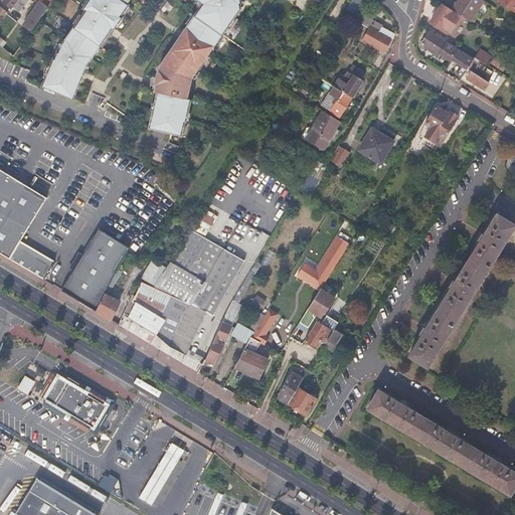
[(30,29),(45,11),(49,5),(42,0),(40,0),(23,23),(30,29)]
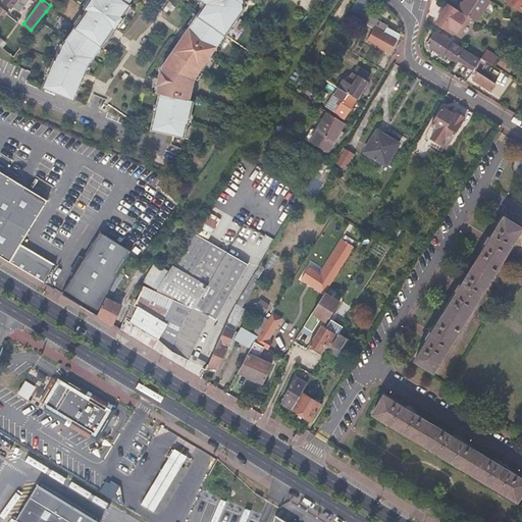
[(73,99),(89,65),(113,29),(115,30),(123,17),(122,16),(131,4),(128,3),(131,0),(90,0),(84,8),(90,12),(86,18),(83,16),(63,45),(60,53),(59,53),(56,60),(55,59),(44,87),(73,99)]
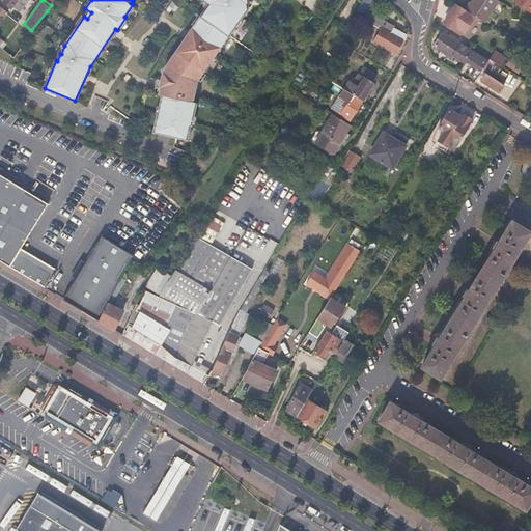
[(193,102),(198,80),(203,73),(203,72),(216,53),(217,54),(249,9),(248,3),(249,3),(248,0),(204,0),(211,4),(166,67),(163,82),(162,87),(160,95),(163,95),(156,132),(187,138),(190,124),(191,124),(196,103),(193,102)]
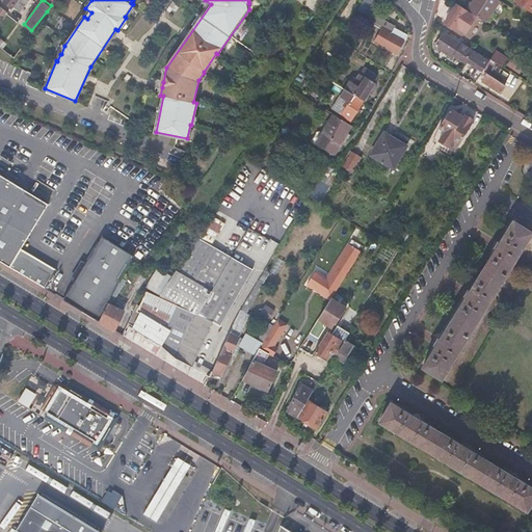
[(377,0),(366,0),(364,5),(372,10),(377,0)]
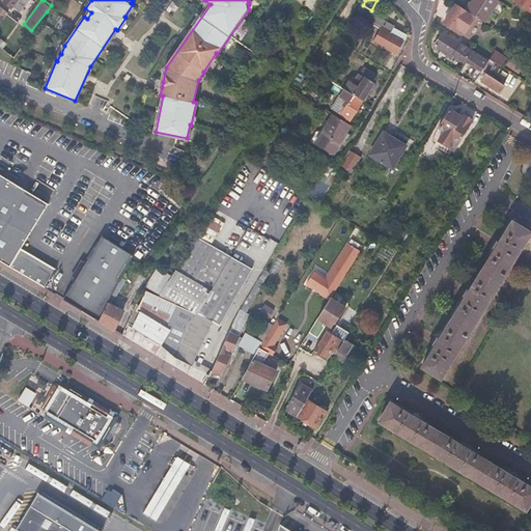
[(473,0),(467,10),(476,17),(484,22),(498,0),(473,0)]
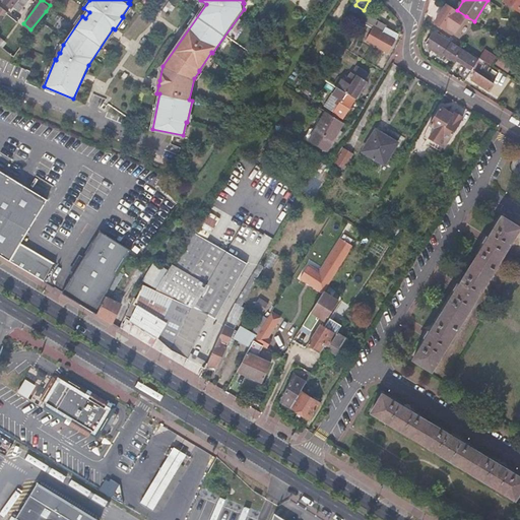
[(519,0),(503,0),(504,0),(519,10),(519,0)]
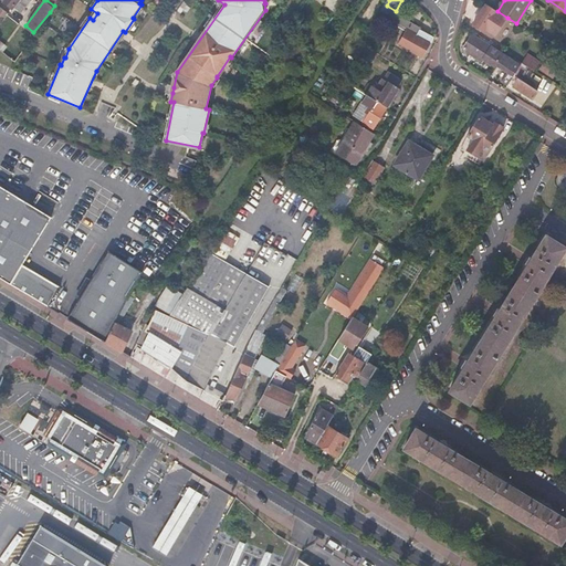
[(495,35),(507,18),(498,11),(486,3),(486,4),(473,24),(484,31),(485,29),(495,35)]
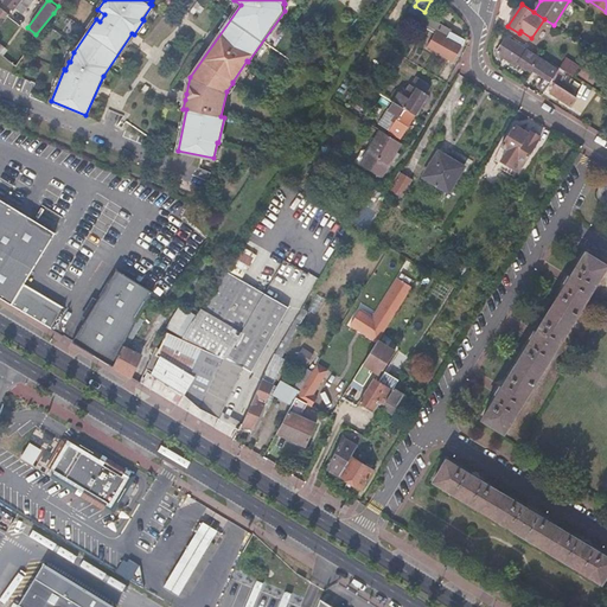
[(425,12),(415,6),(410,12),(439,30),(428,46),(453,62),(465,40),(454,33),(455,31),(425,12)]
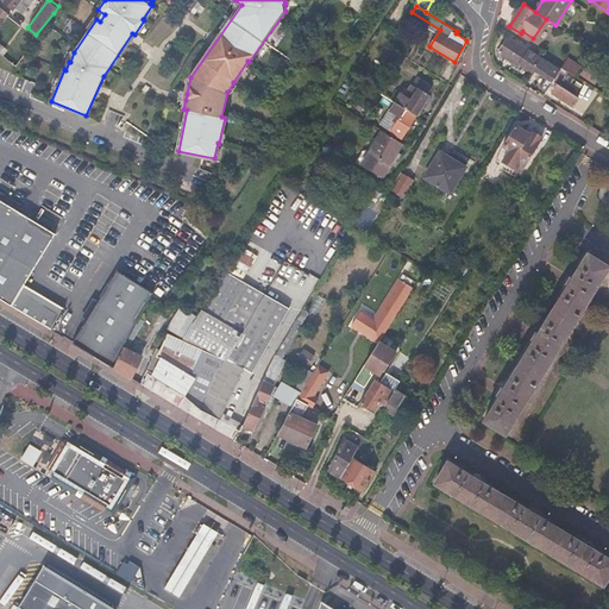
[(518,66),(519,64),(527,51),(507,37),(497,52),(518,66)]
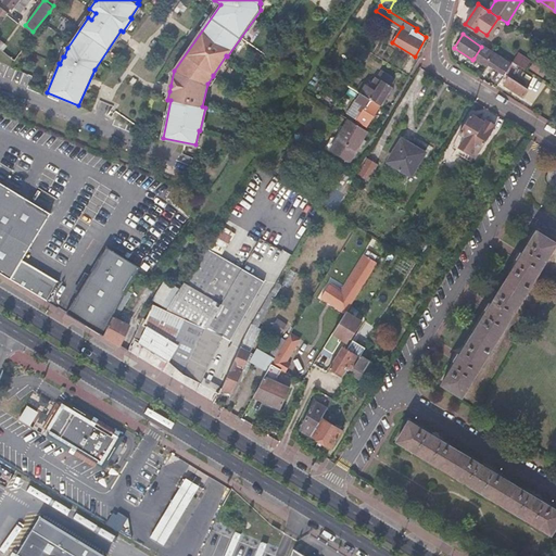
[(481,47),(474,59),(484,65),(493,53),(481,47)]
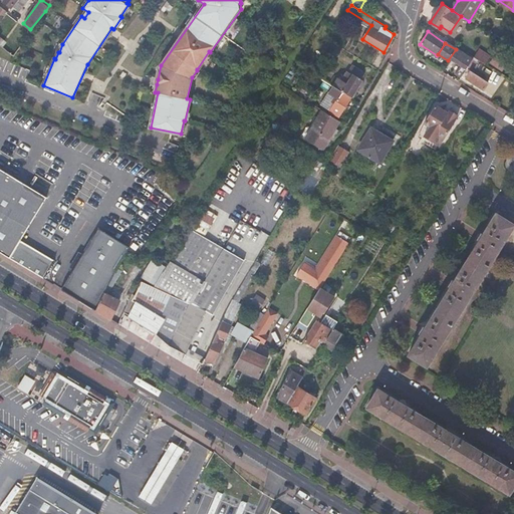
[(479,60),(483,54),(476,50),(472,55),(479,60)]
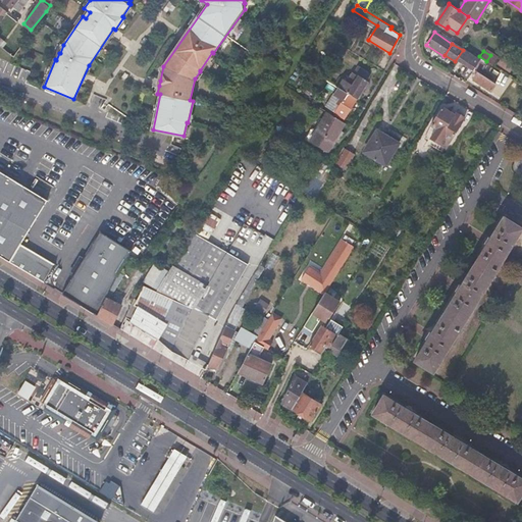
[(478,61),(478,60),(468,53),(463,61),(473,68),(478,61)]
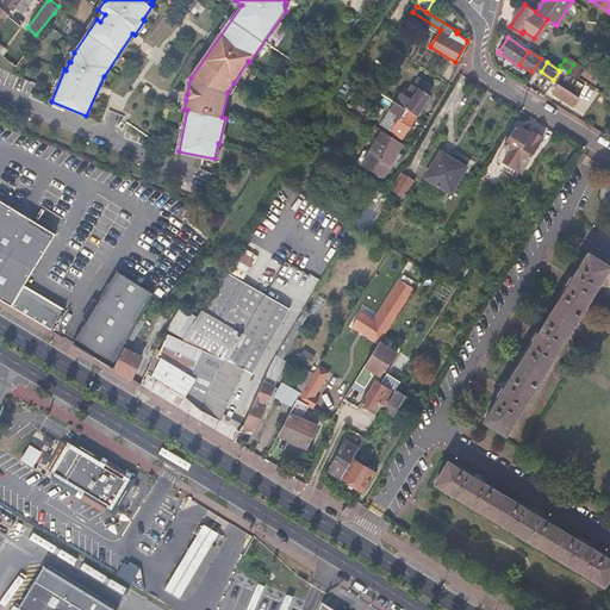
[(596,85),(602,76),(585,67),(580,75),(596,85)]
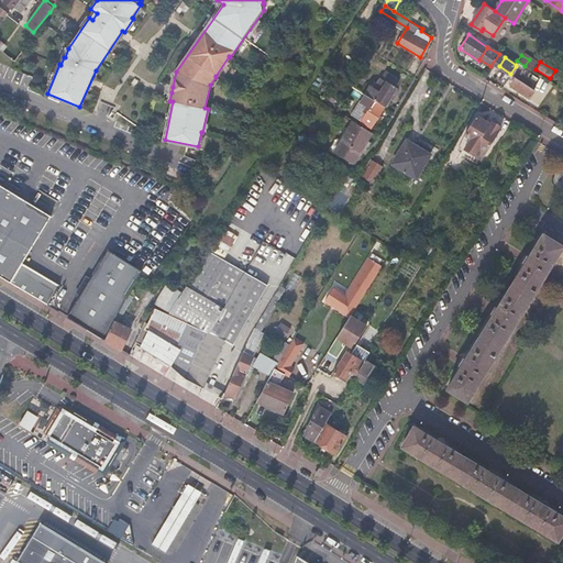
[(510,74),(506,81),(530,96),(534,88),(515,76),(519,68),(516,66),(510,74)]
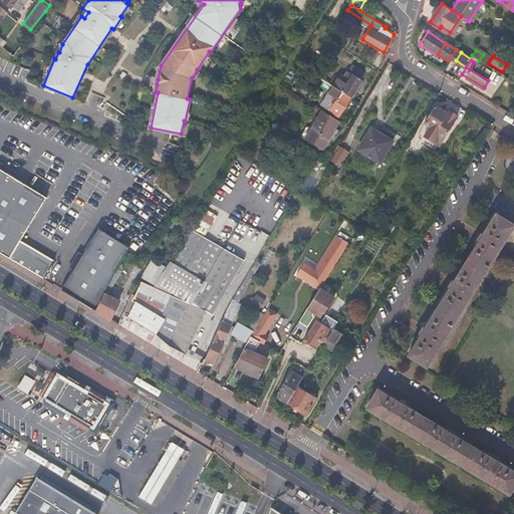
[(352,65),(364,72),(365,70),(354,63),(352,65)]
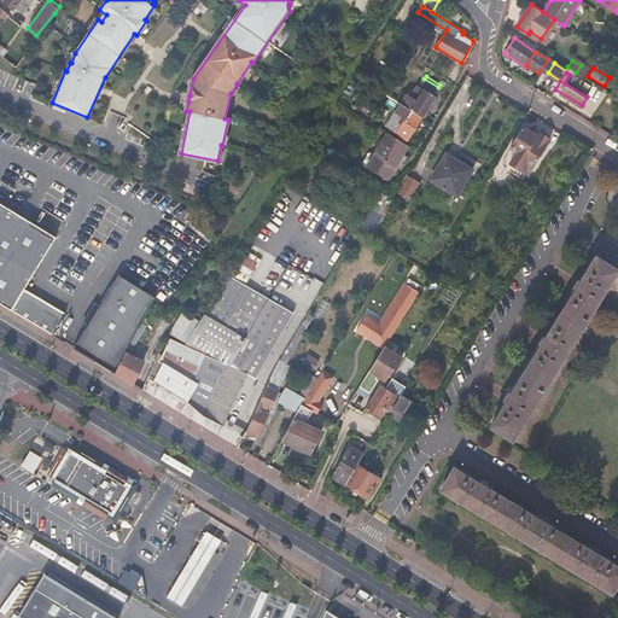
[(433,94),(438,87),(424,79),(420,85),(419,83),(412,93),(406,89),(398,99),(423,115),(436,95),(433,94)]
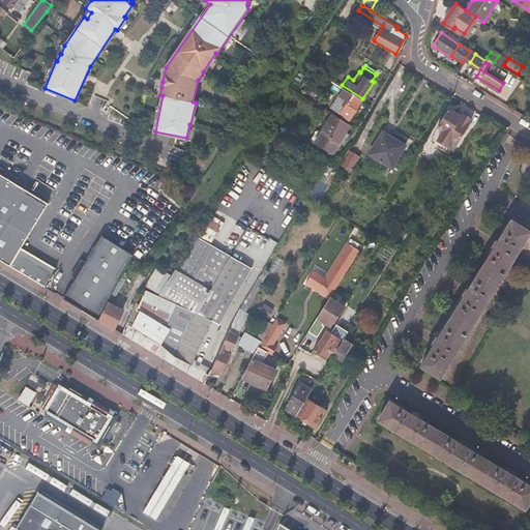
[(332,79),(323,93),(328,96),(333,87),(341,92),(341,94),(346,97),(343,101),(346,105),(341,112),(349,118),(362,98),(342,85),(332,79)]
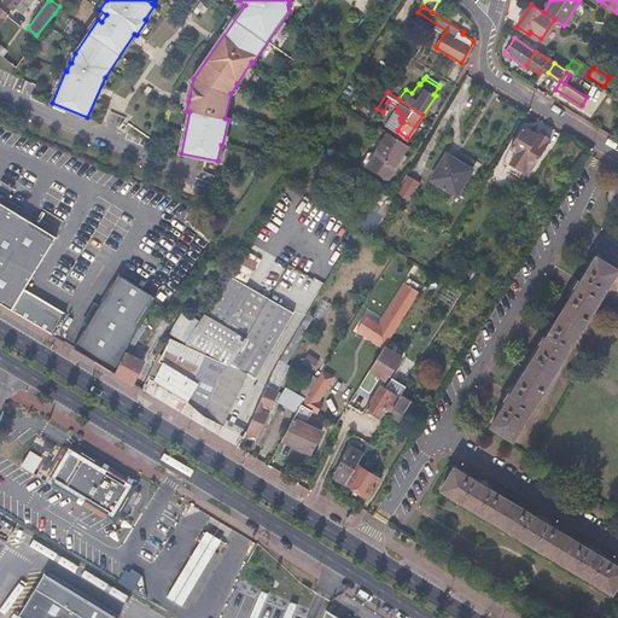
[(378,126),(369,120),(366,126),(374,132),(378,126)]
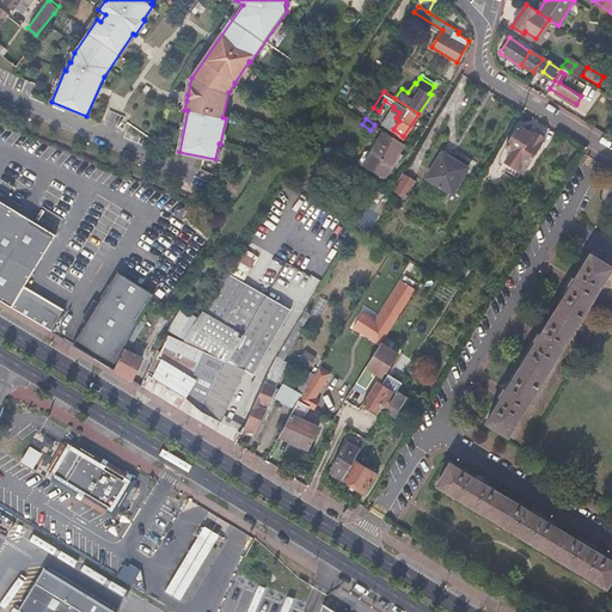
[(512,167),(532,136),(518,127),(506,147),(512,152),(505,164),(512,167)]
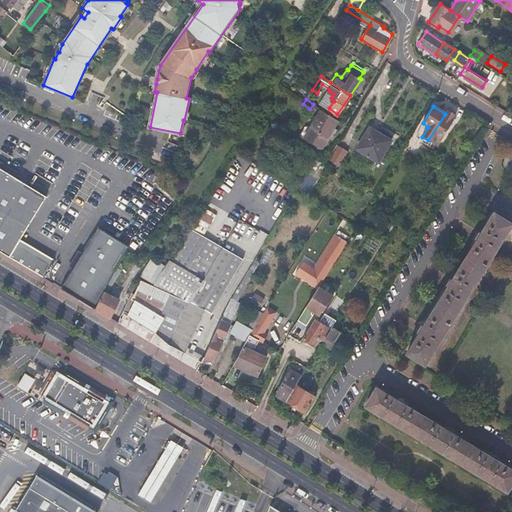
[(338,119),(320,108),(302,134),(320,146),(338,119)]
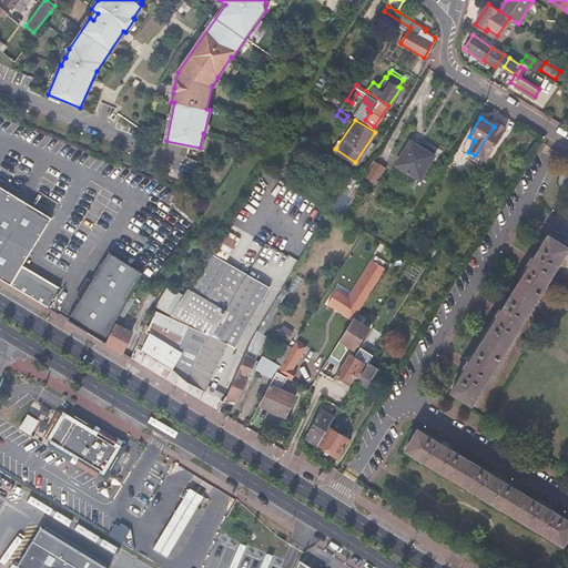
[(505,131),(495,124),(494,127),(475,155),(486,162),(505,131)]
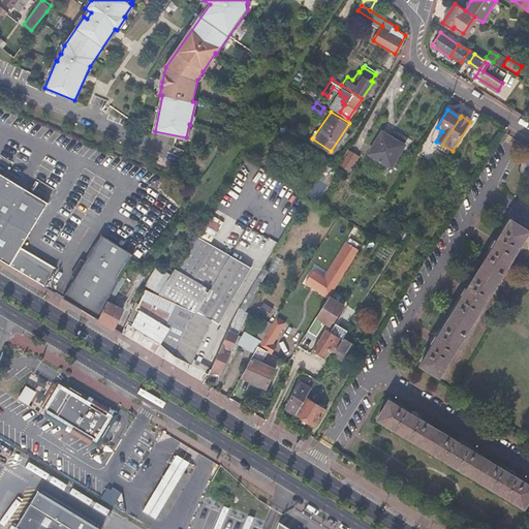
[(390,167),(403,146),(381,131),(368,153),(390,167)]
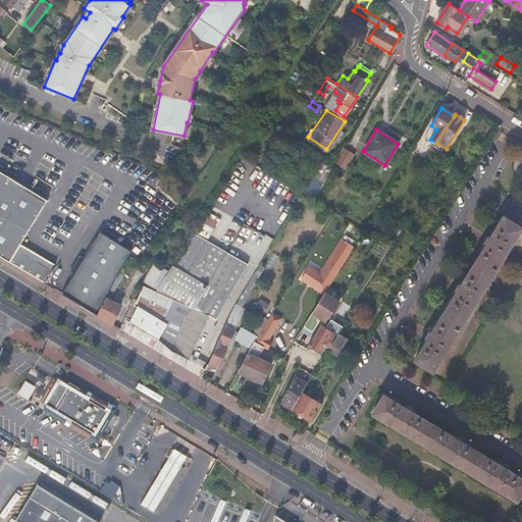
[(344,168),(353,154),(345,149),(336,162),(344,168)]
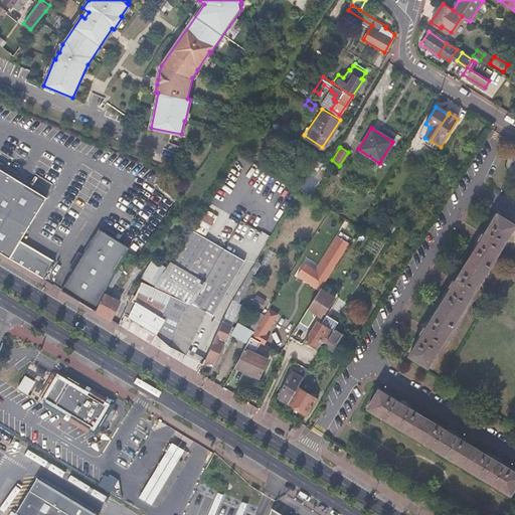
[(319,175),(326,164),(315,157),(309,168),(319,175)]
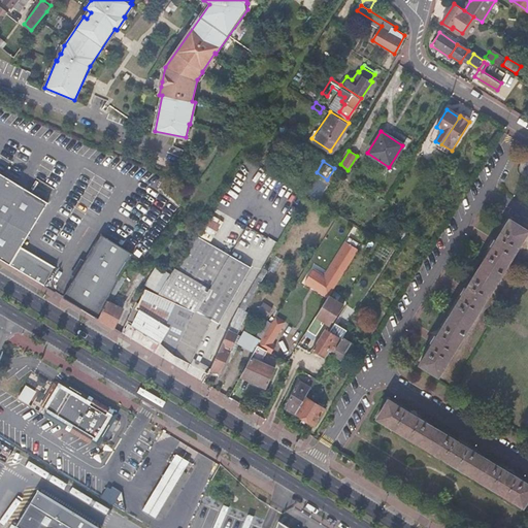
[(0,259),(9,265),(18,252),(47,202),(0,172),(0,259)]
